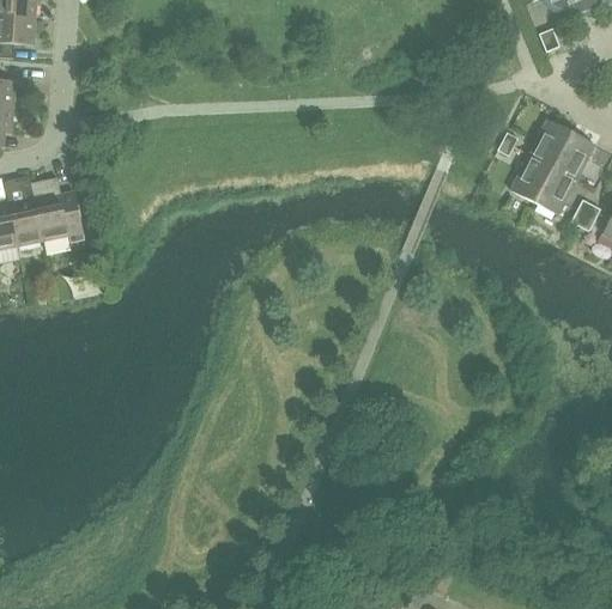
[(0,0),(0,14),(36,17),(36,0),(0,0)]
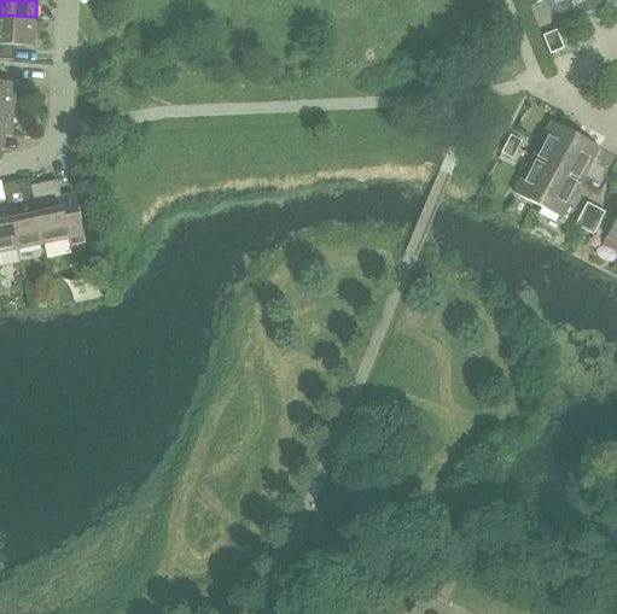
[(553,0),(554,1),(559,5),(562,6),(566,9),(572,10),(577,10),(583,10),(586,10),(592,9),(594,7),(597,7),(599,6),(601,4),(604,3),(606,1),(607,0),(553,0)]
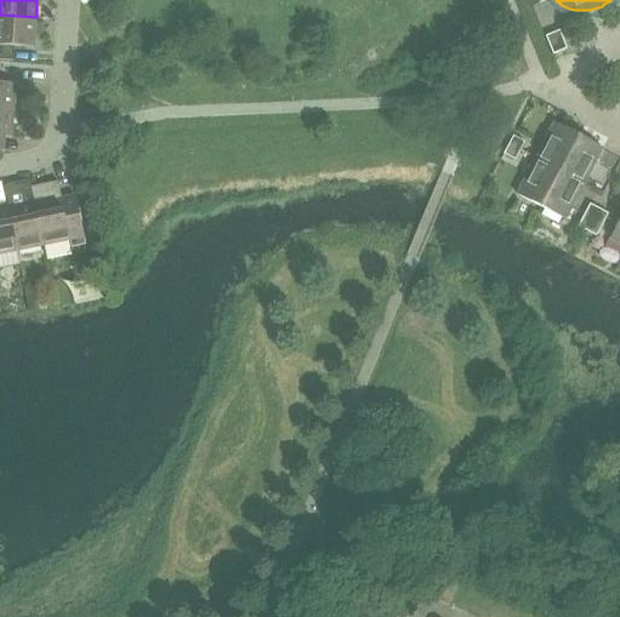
[(37,17),(0,15),(0,56),(13,58),(15,43),(34,44),(37,17)]
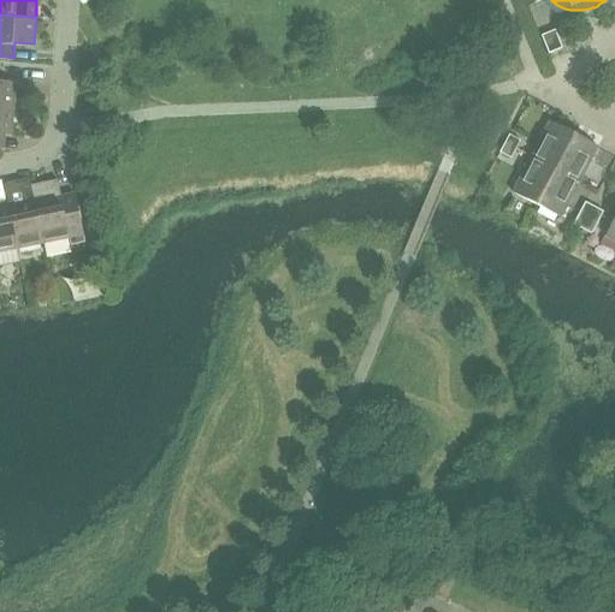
[(0,105),(13,106),(15,79),(0,78),(0,105)]
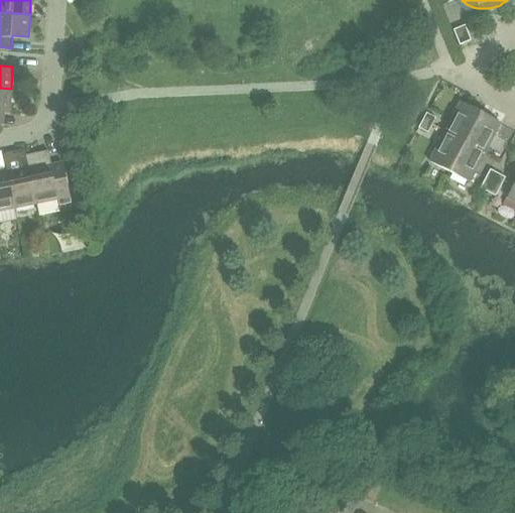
[(0,122),(4,123),(4,111),(10,111),(11,89),(0,88),(0,122)]
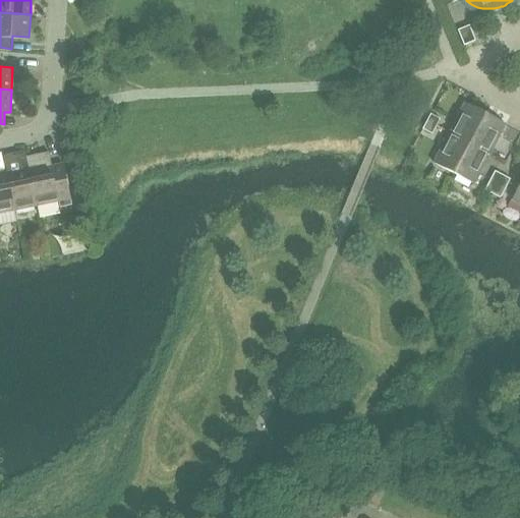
[(465,101),(450,130),(470,141),(485,111),(465,101)]
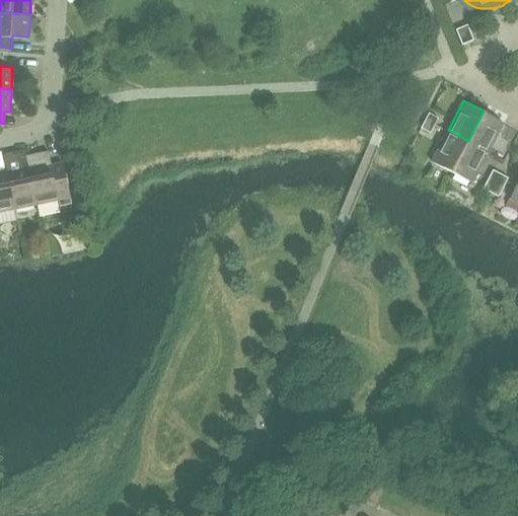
[(429,111),(425,119),(435,124),(438,116),(429,111)]
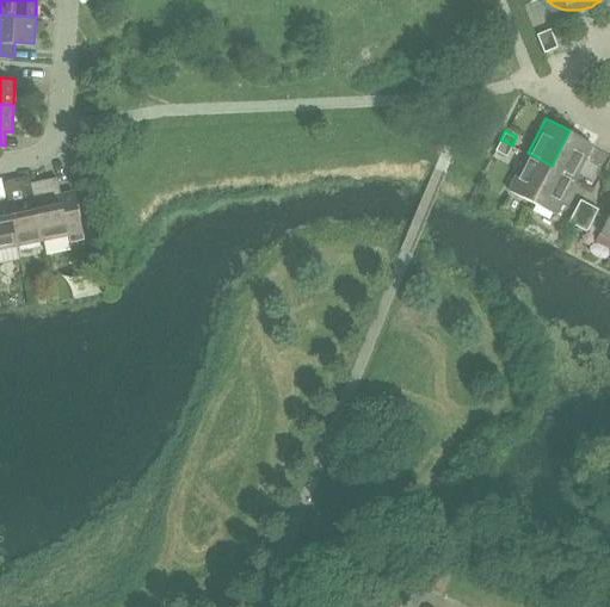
[(575,178),(584,161),(593,143),(570,130),(552,166),(575,178)]
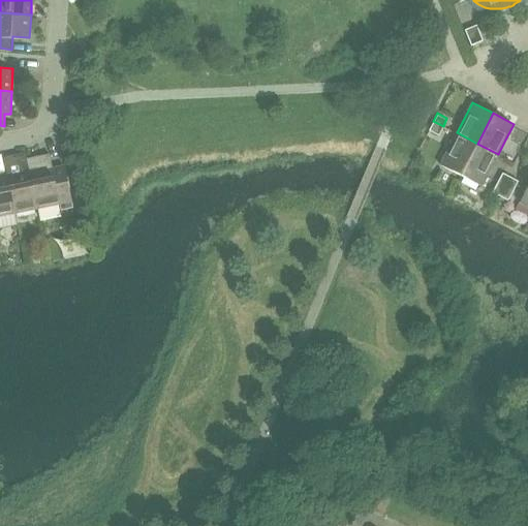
[(433,121),(430,128),(439,133),(443,126),(433,121)]
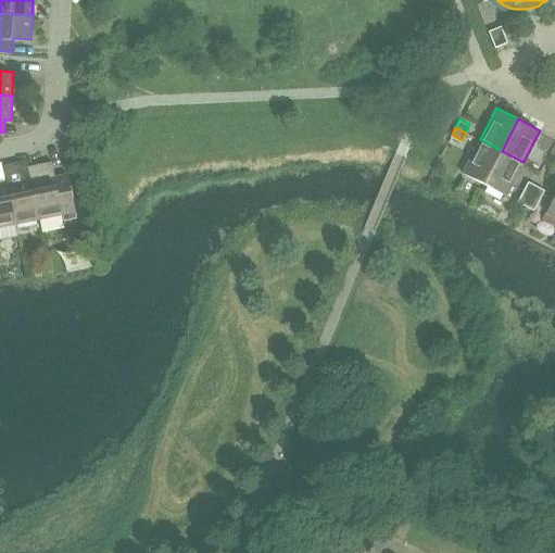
[(480,139),(471,154),(463,172),(484,183),(502,151),(480,139)]
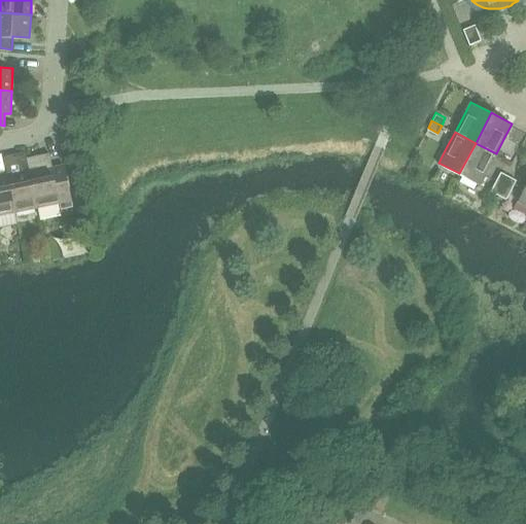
[(480,183),(496,153),(476,143),(459,173),(480,183)]
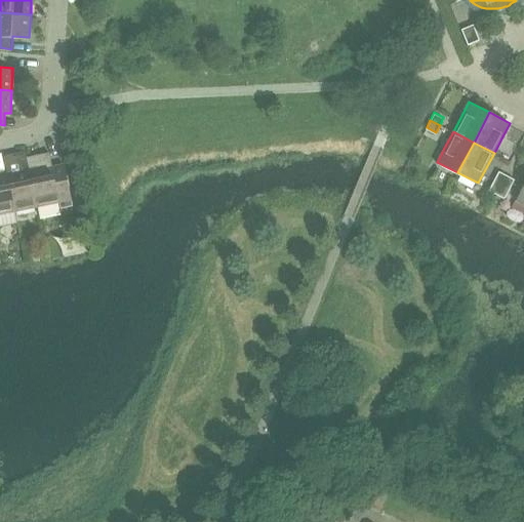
[(64,163),(52,165),(49,151),(27,156),(37,204),(71,198),(64,163)]
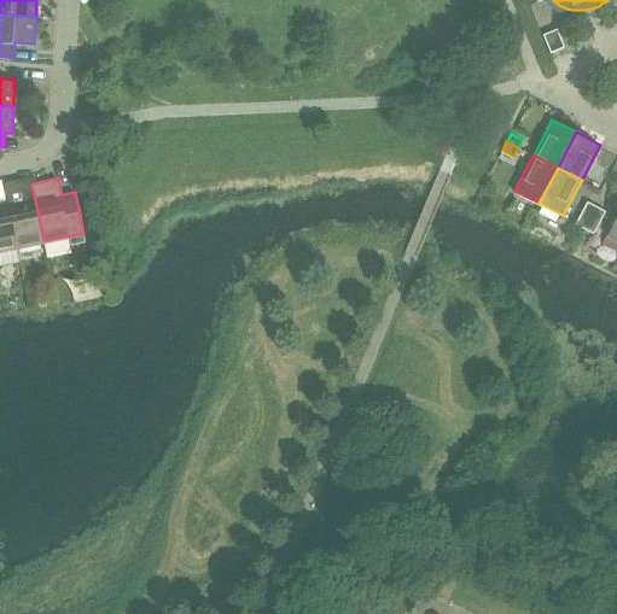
[(18,246),(44,240),(31,183),(23,185),(27,202),(9,205),(18,246)]
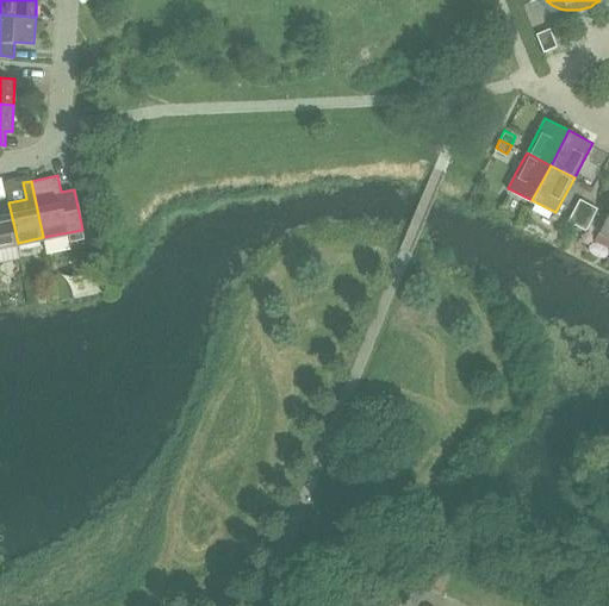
[(579,198),(575,208),(583,213),(589,202),(579,198)]
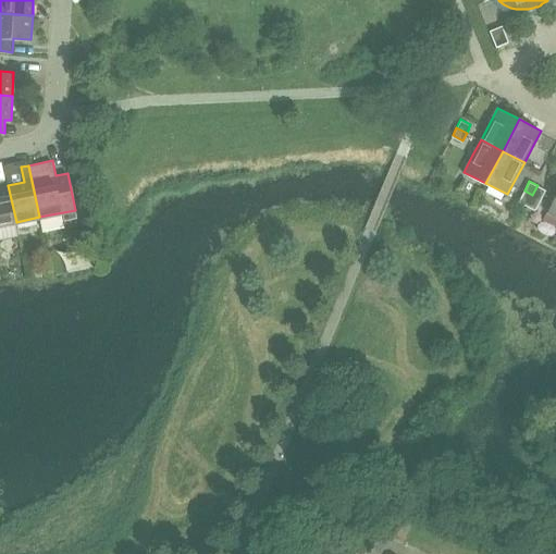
[(0,224),(16,222),(8,185),(0,186),(0,224)]
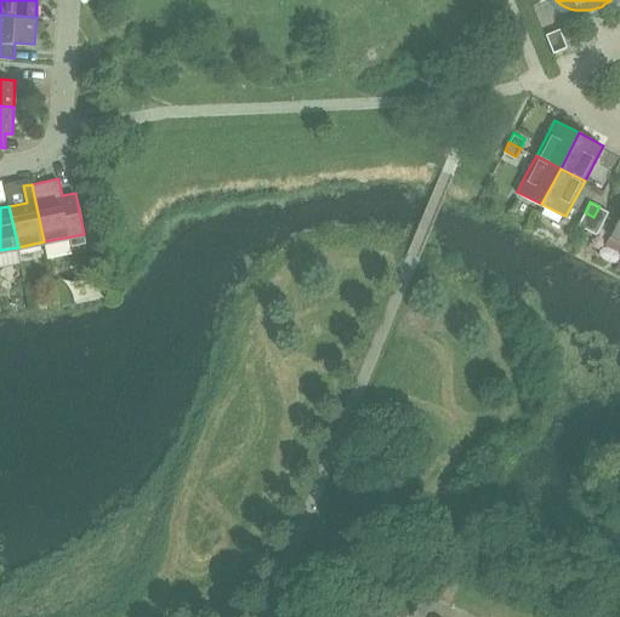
[(609,211),(599,206),(593,217),(603,222),(609,211)]
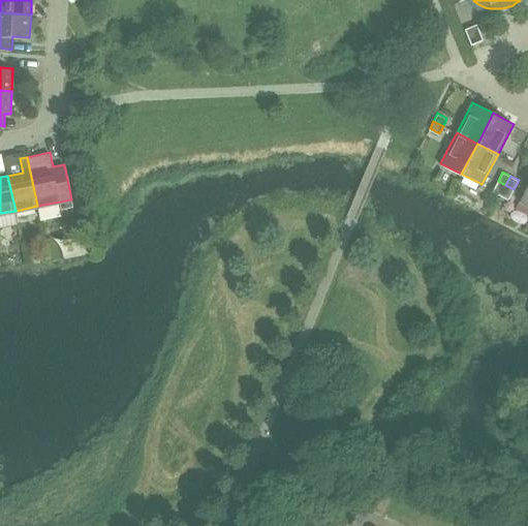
[(493,190),(499,193),(500,194),(505,185),(498,181),(493,190)]
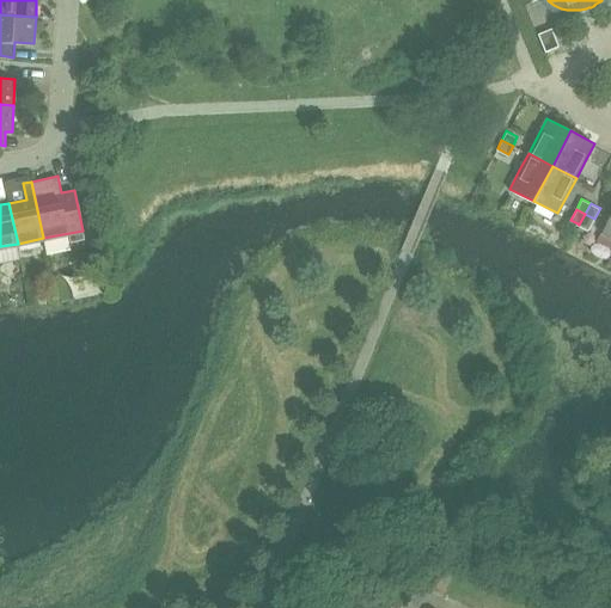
[(588,228),(594,219),(585,214),(579,225),(588,228)]
